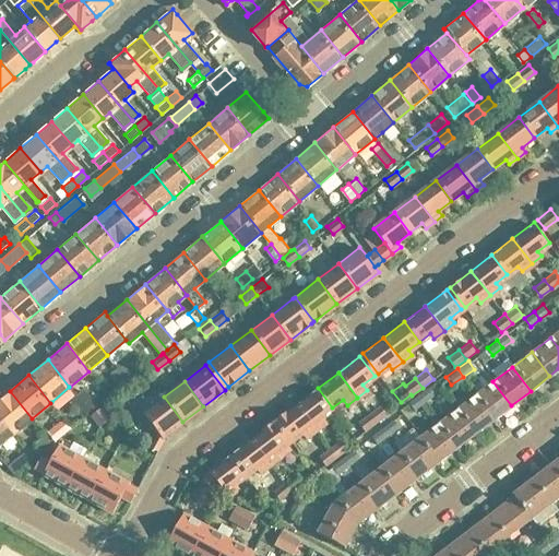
[(511,405),(492,381),(473,395),(491,421),(511,405)]
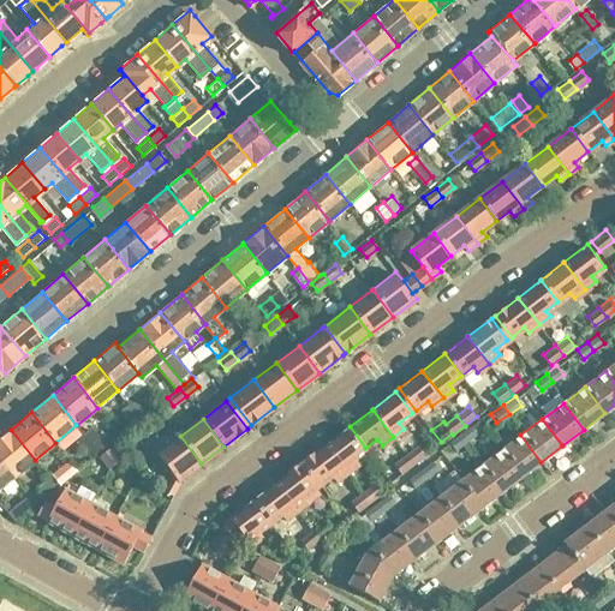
[(470,425),(460,432),(467,442),(477,433),(470,425)]
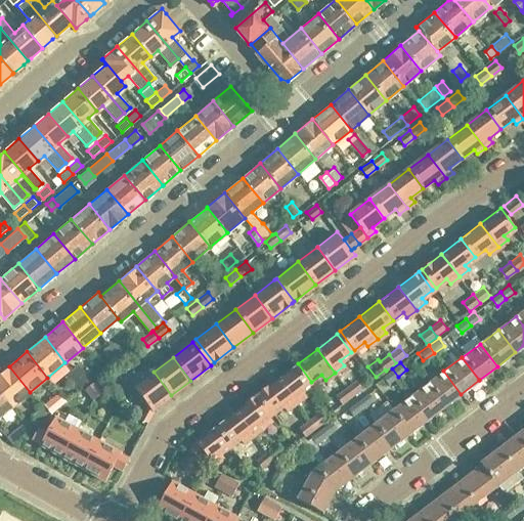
[(78,363),(71,370),(83,384),(86,387),(92,382),(89,379),(90,378),(78,363)]
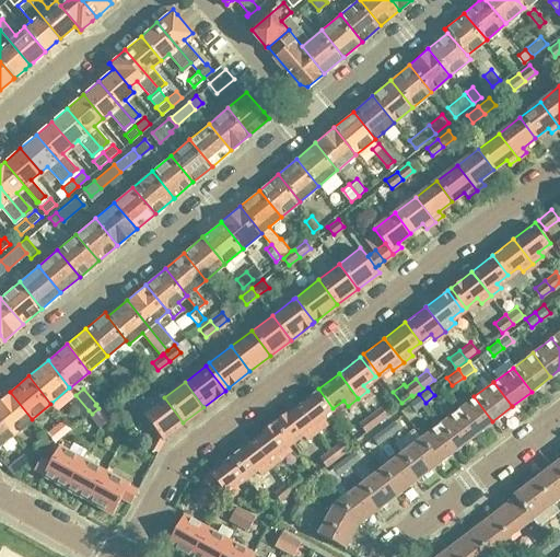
[(322,417),(333,408),(318,389),(298,405),(316,430),(326,422),(322,417)]
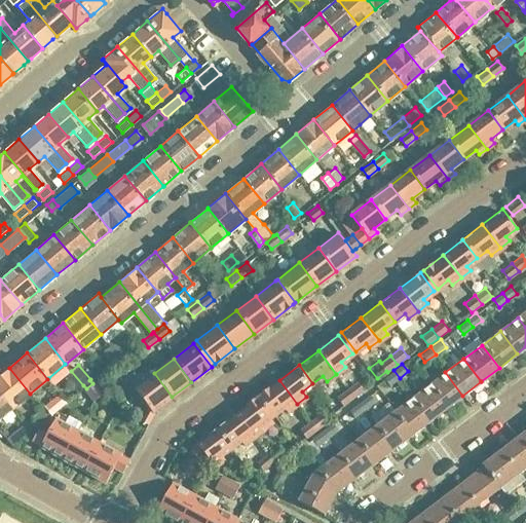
[(30,394),(9,368),(0,375),(0,393),(12,409),(30,394)]
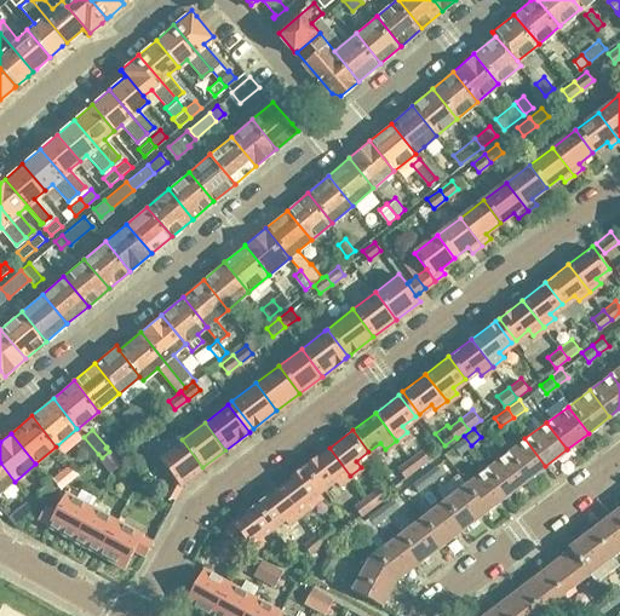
[(460,453),(471,445),(464,436),(453,444),(460,453)]
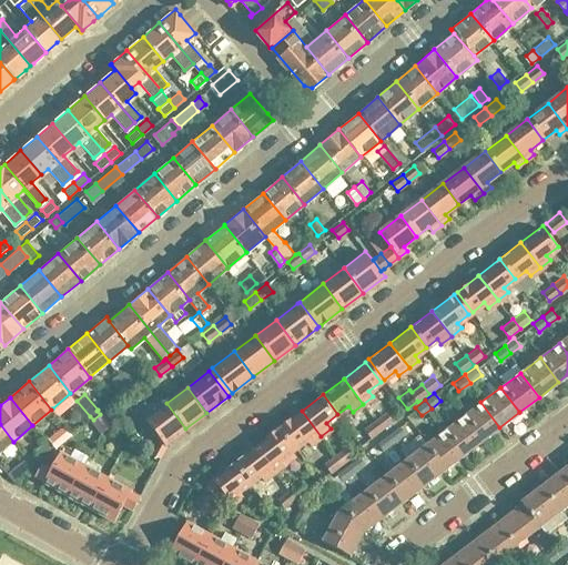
[(90,416),(77,401),(71,406),(84,422),(90,416)]
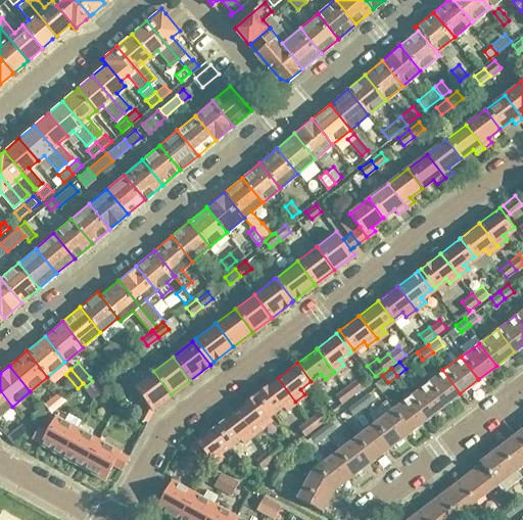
[(460,393),(442,370),(425,384),(442,407),(460,393)]
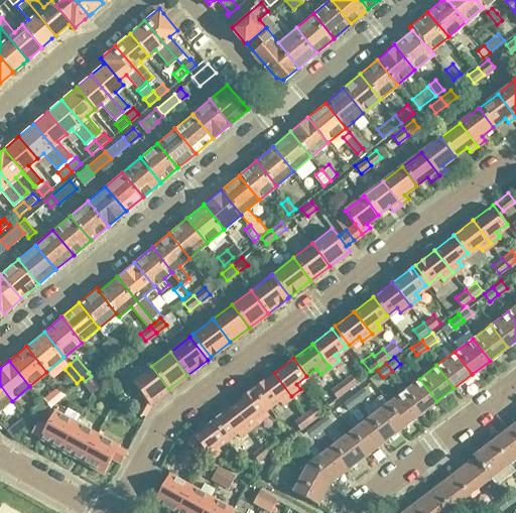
[(168,389),(151,366),(131,381),(144,398),(149,404),(168,389)]
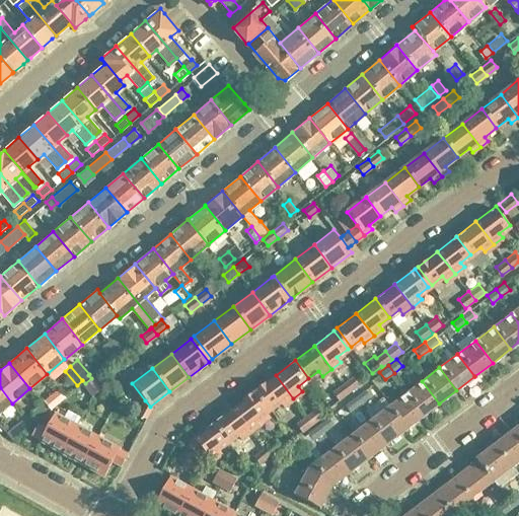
[(355,373),(344,382),(351,391),(362,382),(355,373)]
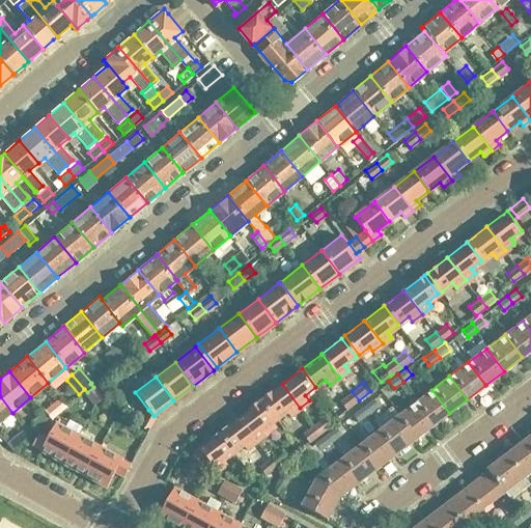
[(300,408),(282,384),(261,398),(276,417),(286,410),(290,415),(300,408)]
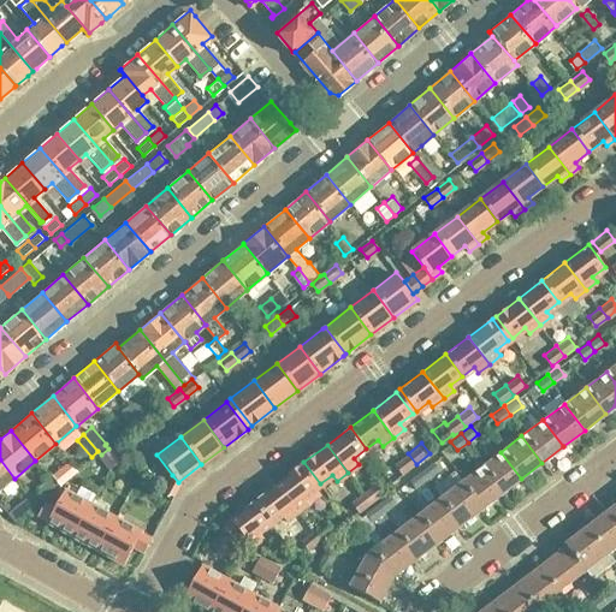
[(108,449),(101,455),(100,456),(110,468),(119,461),(110,449),(108,449)]
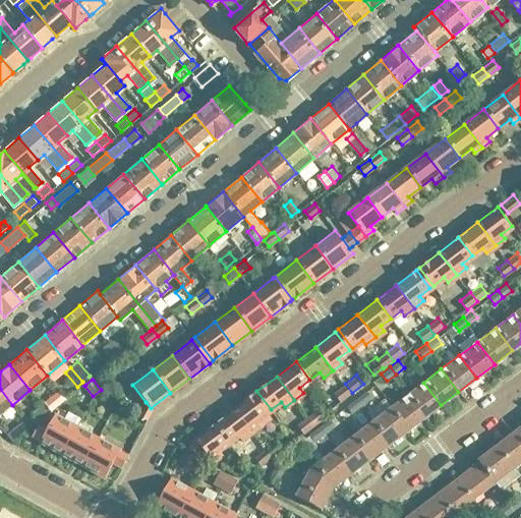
[(441,405),(423,383),(405,396),(422,419),(441,405)]
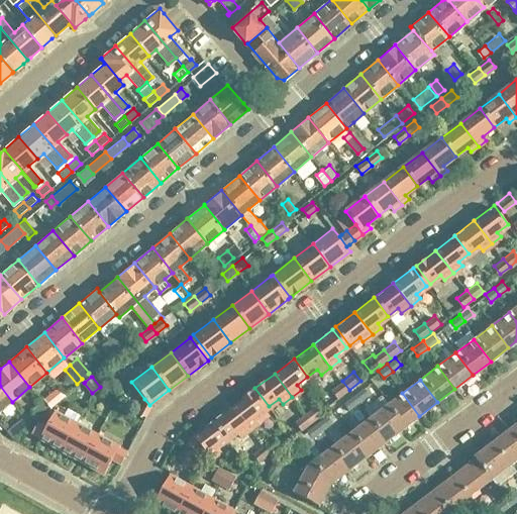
[(338,398),(349,390),(342,381),(331,389),(338,398)]
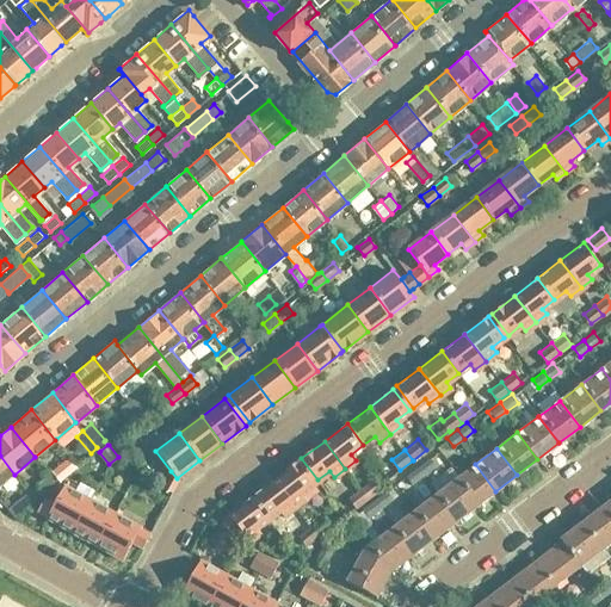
[(67,454),(59,463),(68,474),(76,466),(67,454)]
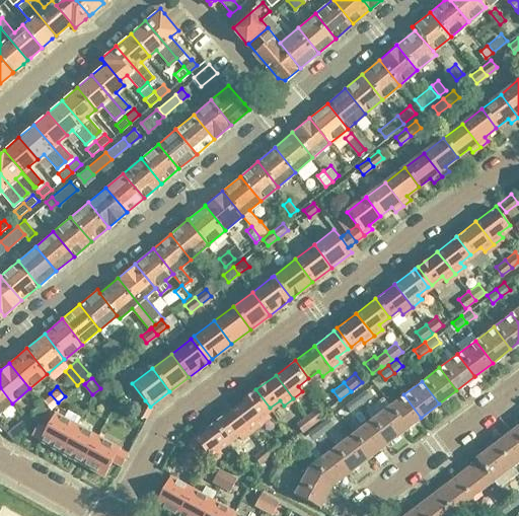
[(0,413),(12,403),(0,387),(0,413)]
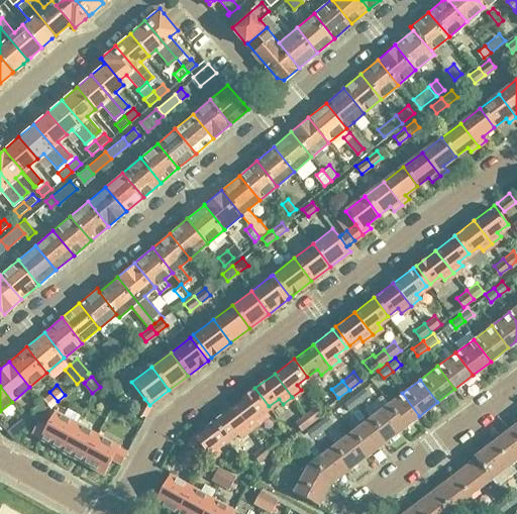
[(364,386),(353,394),(359,402),(370,394),(364,386)]
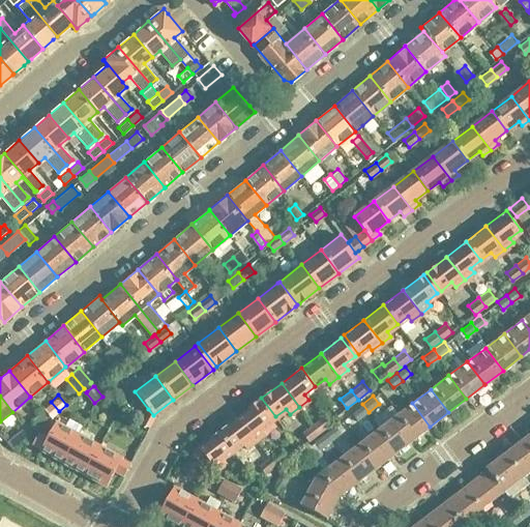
[(272,419),(258,401),(238,416),(257,440),(266,433),(275,425),(272,419)]
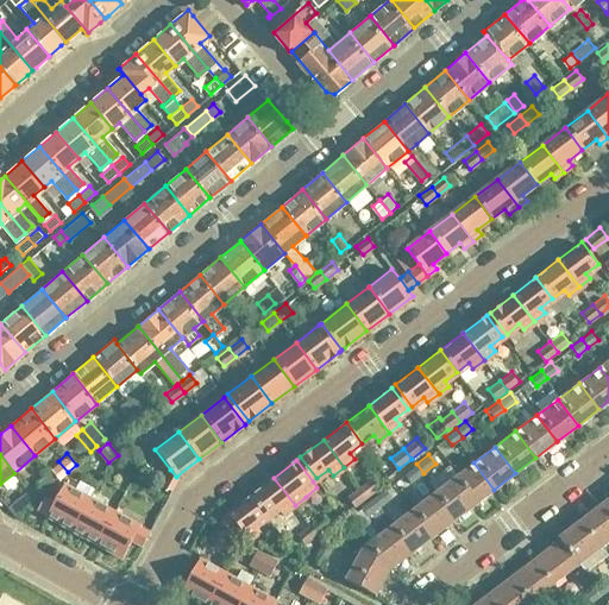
[(494,490),(473,462),(452,479),(472,505),(494,490)]
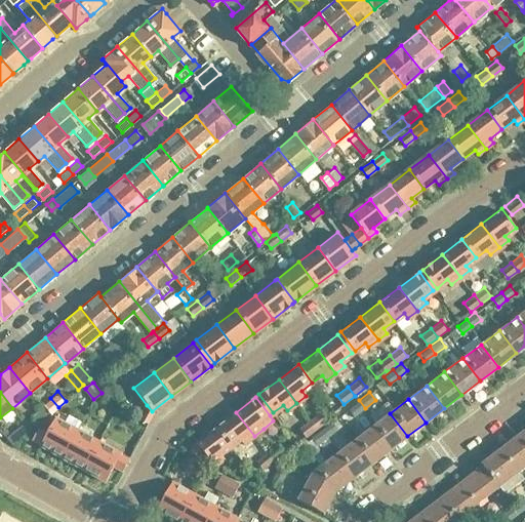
[(355,415),(365,408),(359,400),(349,408),(355,415)]
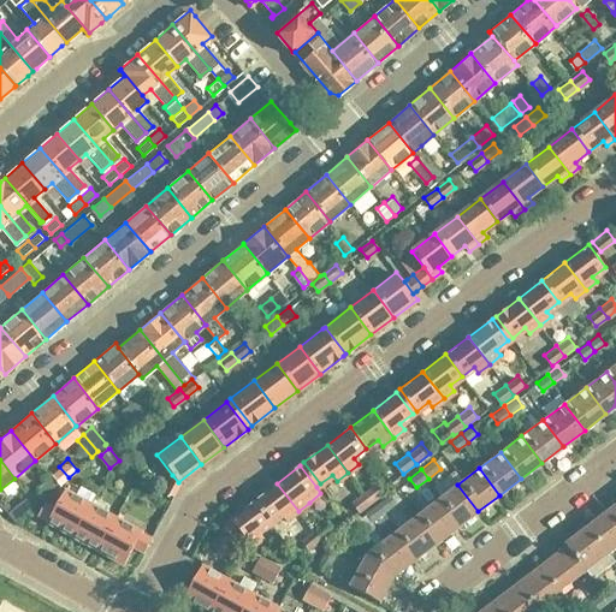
[(179,486),(181,485),(178,482),(172,475),(164,491),(173,497),(179,486)]
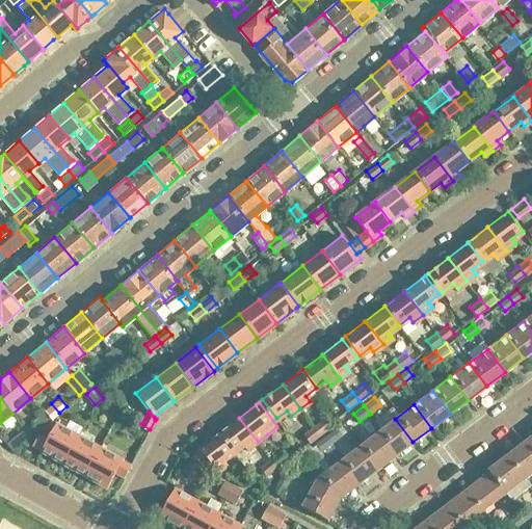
[(36,427),(48,419),(42,413),(31,421),(36,427)]
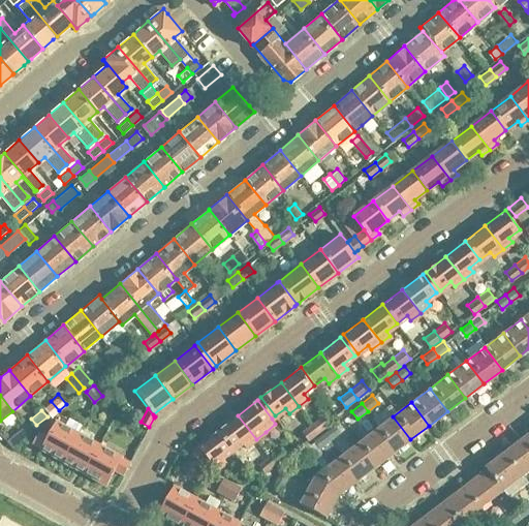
[(256,439),(238,415),(218,430),(232,449),(242,441),(246,446),(256,439)]
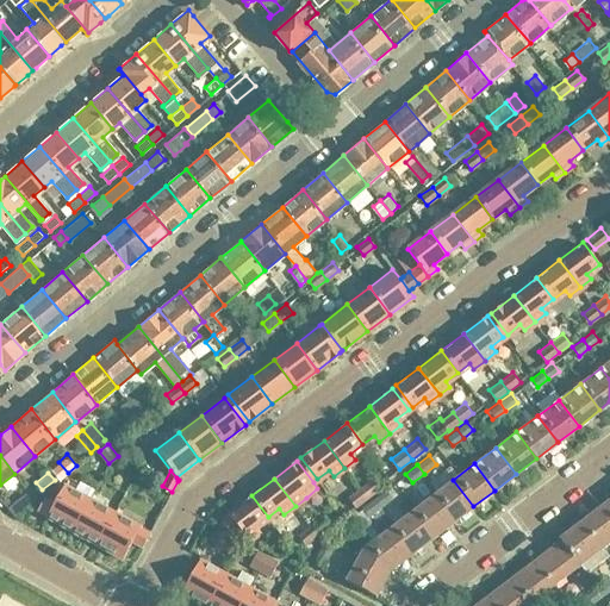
[(367,497),(379,487),(372,479),(360,487),(367,497)]
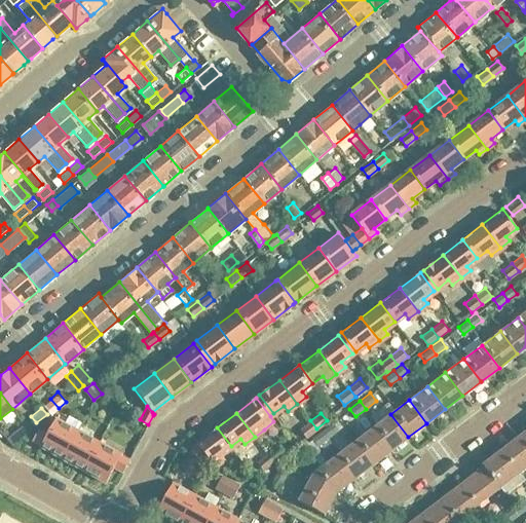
[(408,437),(390,414),(373,427),(390,451),(408,437)]
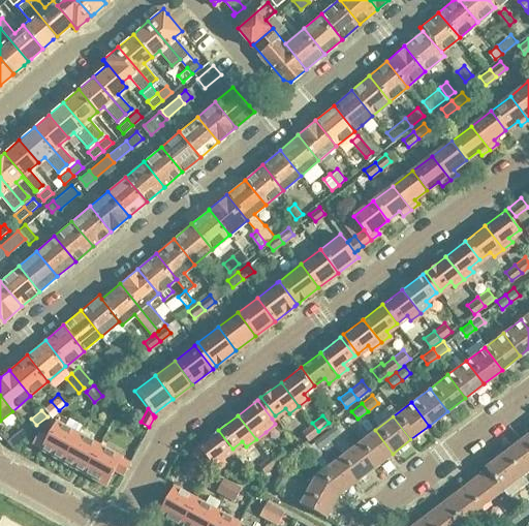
[(62,459),(76,433),(54,421),(45,435),(38,431),(31,442),(62,459)]
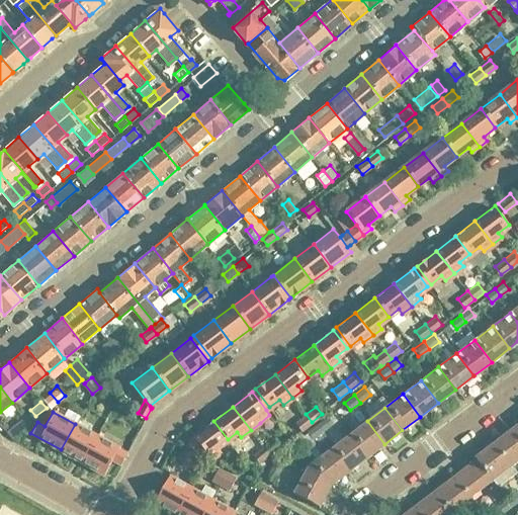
[(301,430),(312,422),(306,414),(295,422),(301,430)]
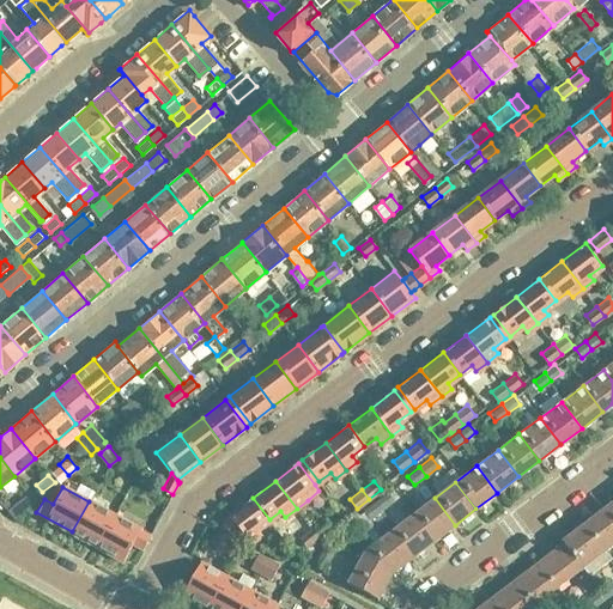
[(388,491),(376,500),(383,509),(395,499),(388,491)]
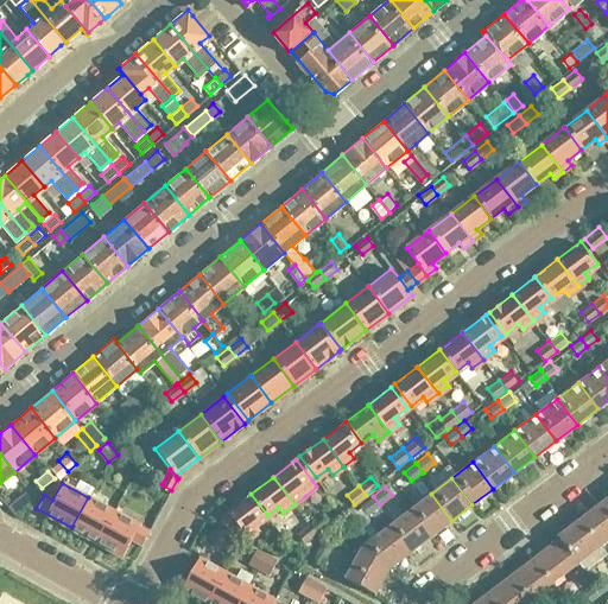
[(33,498),(27,491),(21,497),(27,503),(33,498)]
